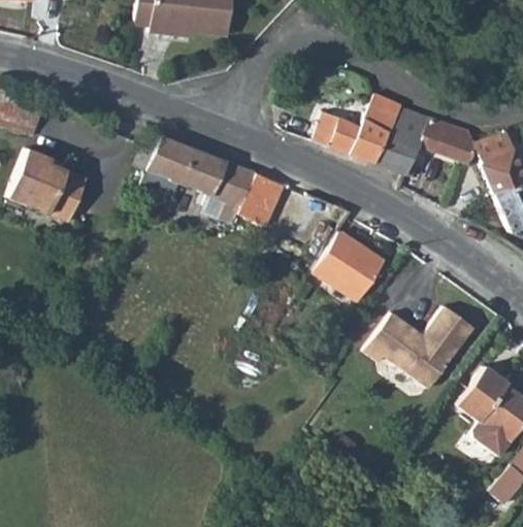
[(138,0),(136,25),(151,27),(150,33),(165,36),(166,30),(194,33),(227,37),(232,0),(138,0)]
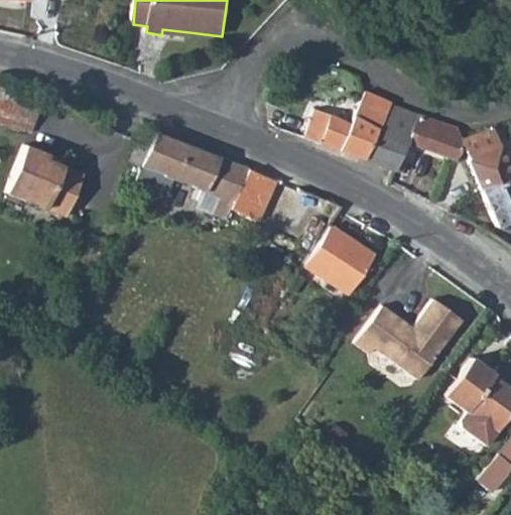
[(189,32),(162,29),(161,35),(188,38),(189,32)]
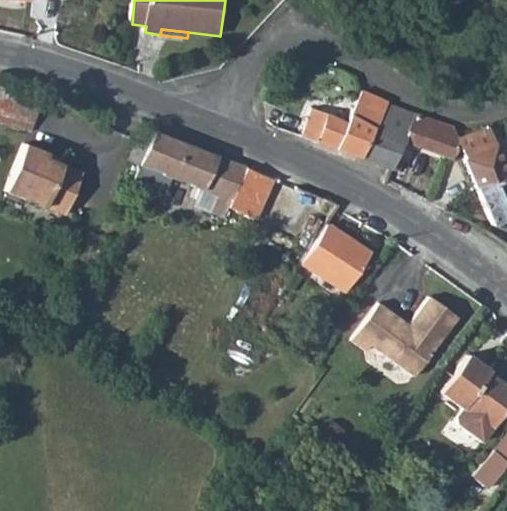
[(0,120),(35,131),(45,96),(0,82),(0,120)]
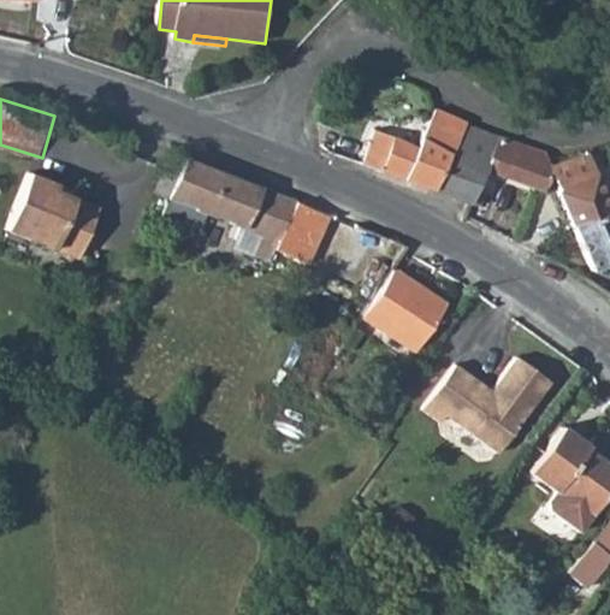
[(414,178),(475,202),(487,169),(501,135),(469,123),(442,112),(427,149),(414,178)]
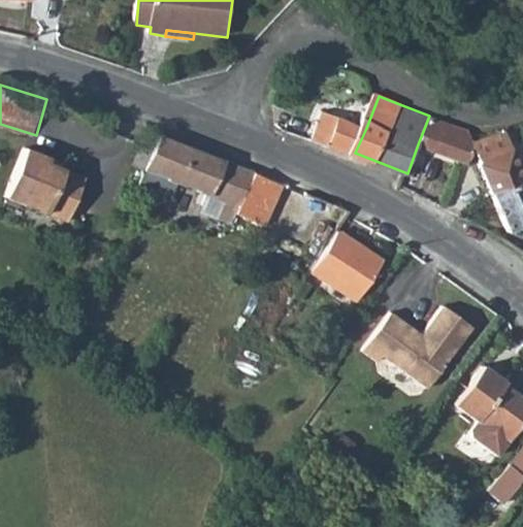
[(317,138),(355,153),(366,128),(357,125),(323,111),(317,138)]
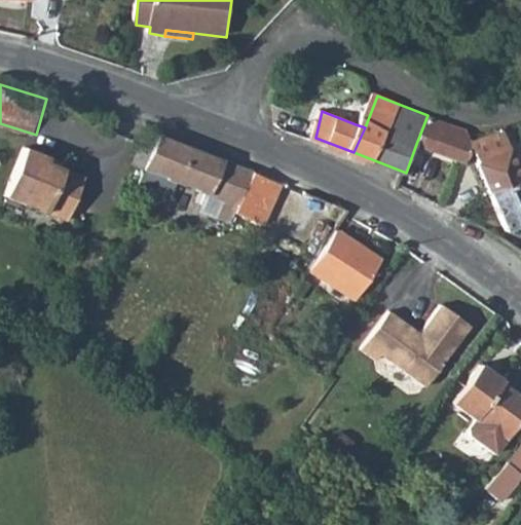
[(416,144),(464,161),(470,158),(473,155),(474,152),(475,148),(475,144),(474,142),(472,138),(468,129),(428,115),(416,144)]
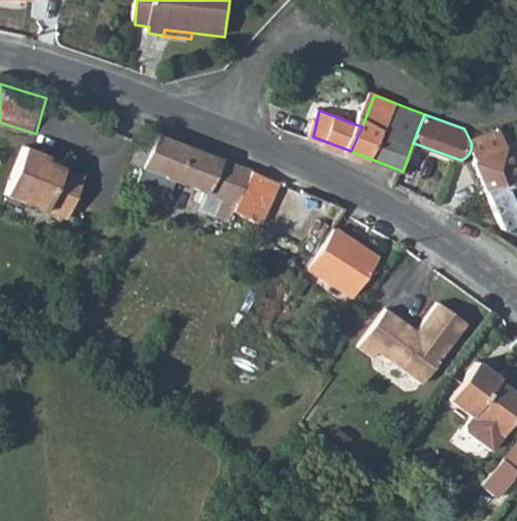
[(470,151),(489,193),(516,180),(516,167),(500,129),(470,141),(471,143),(471,147),(470,151)]
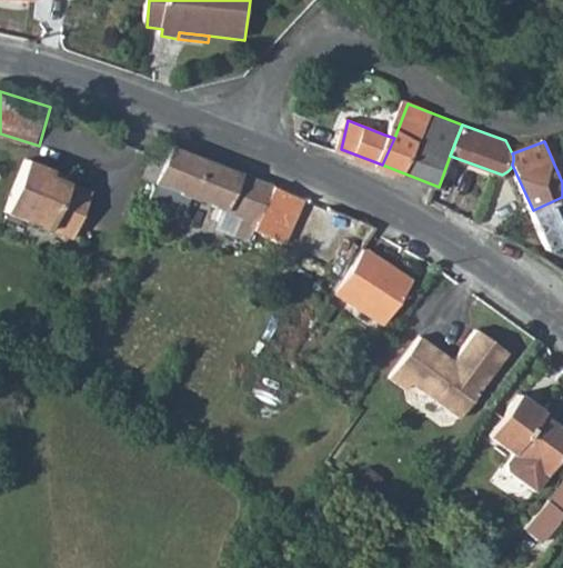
[(169,161),(160,181),(247,216),(262,222),(271,200),(289,207),(293,196),(281,190),(280,189),(274,185),(174,147),(169,161)]
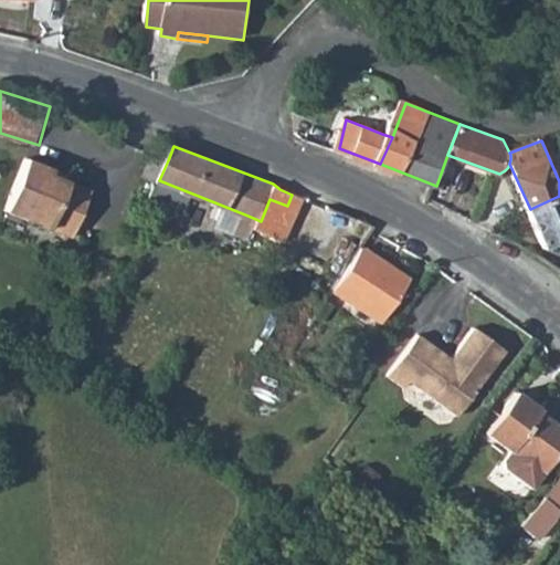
[(159,180),(168,160),(155,156),(147,176),(159,180)]
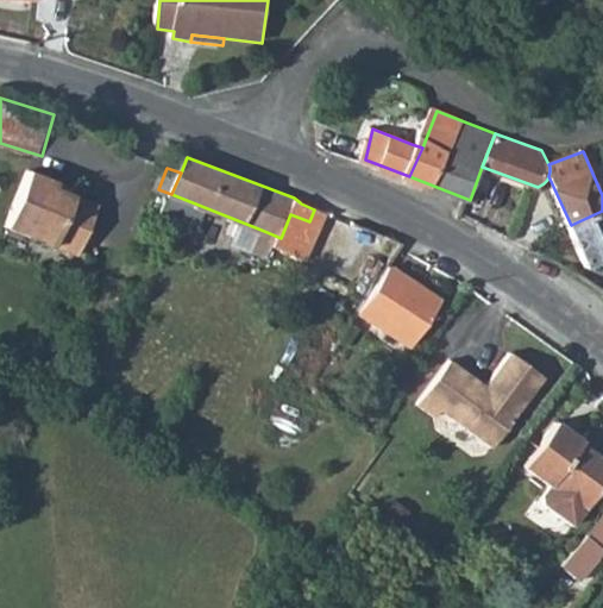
[(57,244),(83,255),(104,204),(60,187),(62,181),(35,169),(12,226),(39,237),(42,232),(60,239),(57,244)]
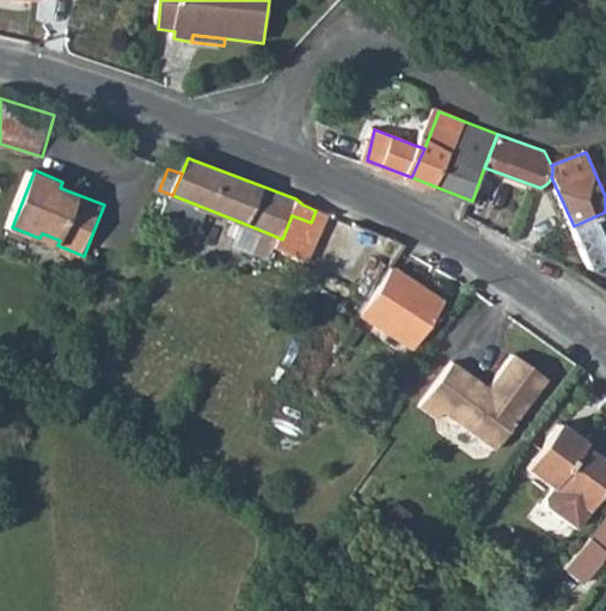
[(605,212),(574,226),(593,268),(605,262),(605,212)]
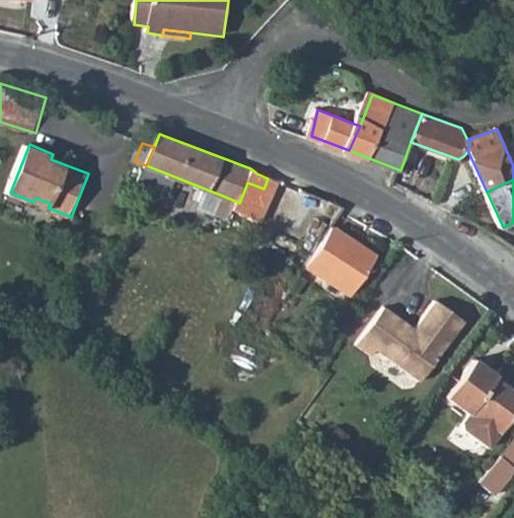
[(264,189),(247,182),(239,203),(255,209),(264,189)]
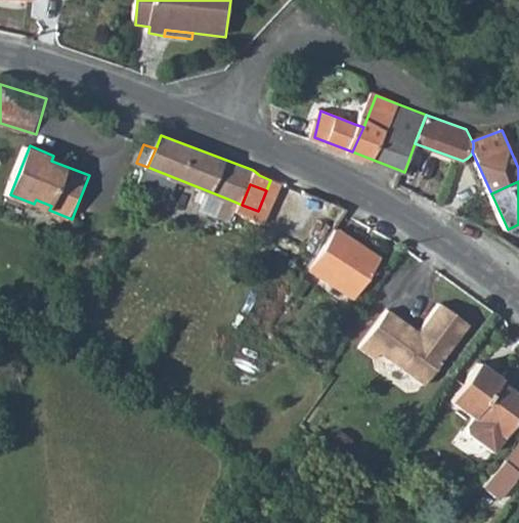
[(224,208),(239,213),(242,205),(227,199),(224,208)]
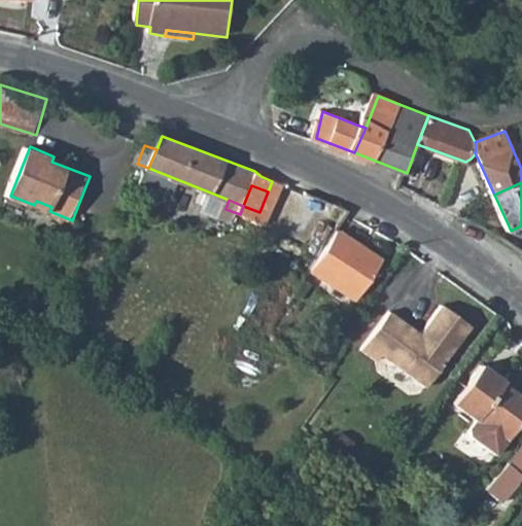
[(36,201),(34,205),(49,211),(51,207),(36,201)]
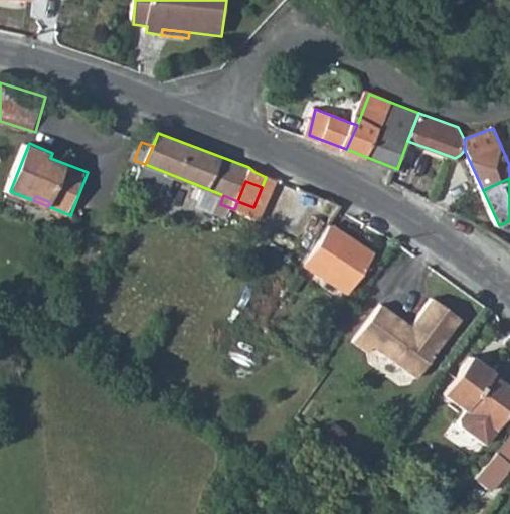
[(352,293),(376,255),(332,226),(308,264),(352,293)]
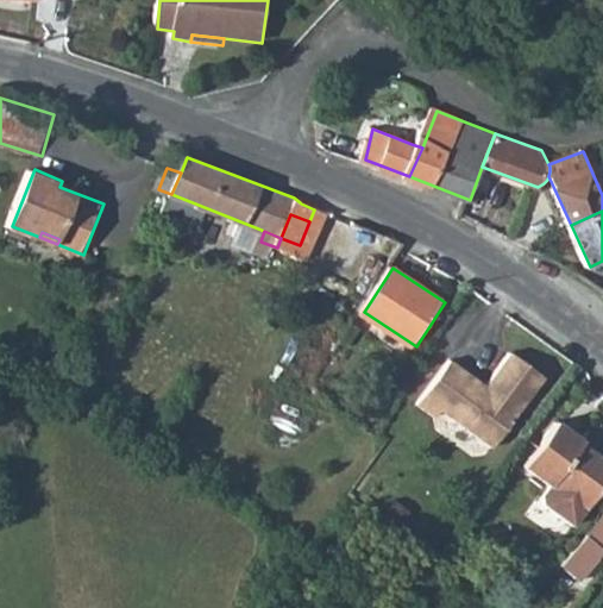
[(356,325),(344,318),(338,327),(350,333),(356,325)]
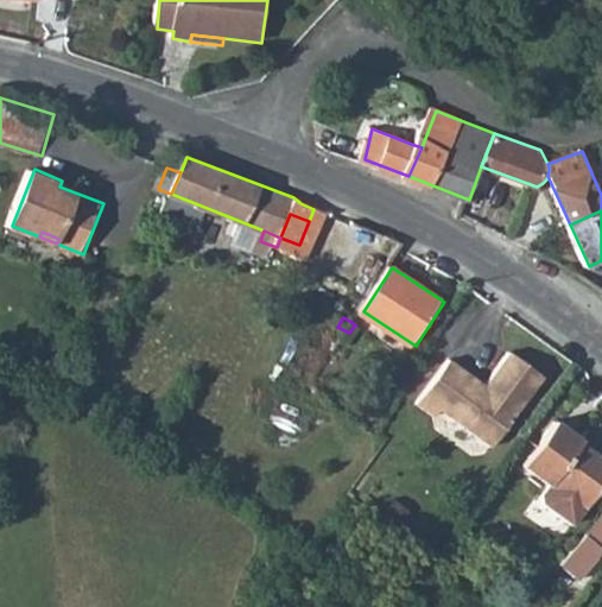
[(499,444),(550,374),(518,349),(493,383),(456,356),(424,400),(442,413),(448,406),(499,444)]
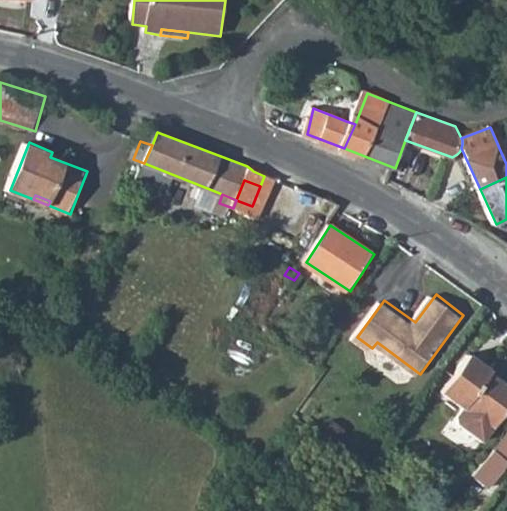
[(506,384),(491,372),(493,370),(472,354),(445,391),(465,408),(467,404),(494,424),(506,408),(506,384)]
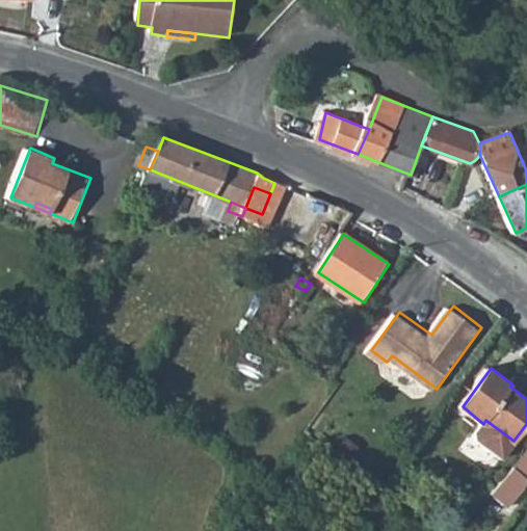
[(502,457),(514,441),(485,420),(483,424),(477,431),(478,439),(502,457)]
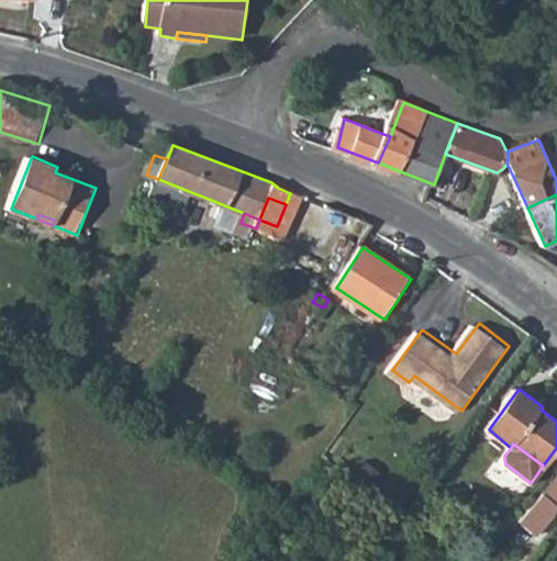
[(556,481),(541,501),(556,513),(556,481)]
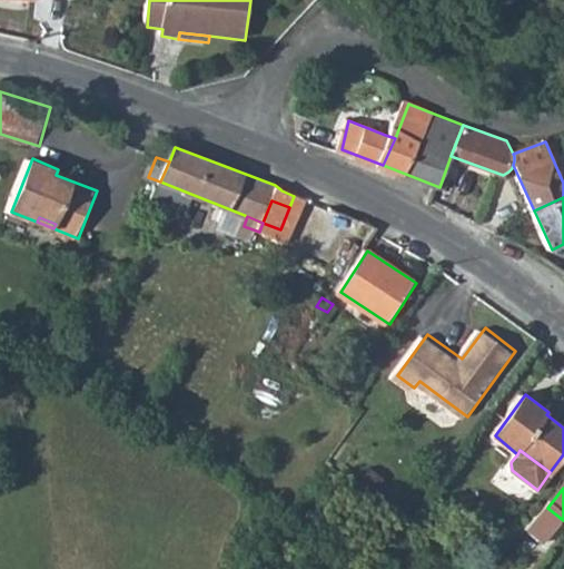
[(563,520),(547,508),(530,529),(547,543),(563,525),(563,520)]
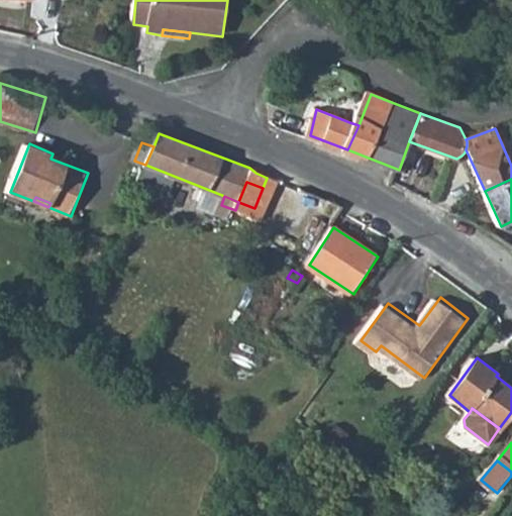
All buildings are outlined.
